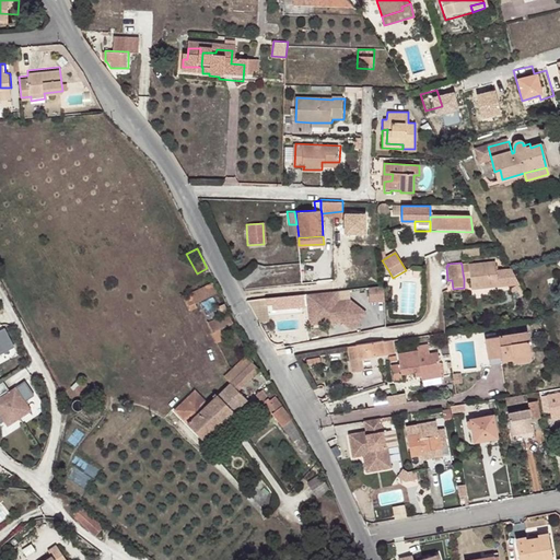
[(497,275),(496,263),(469,266),(470,272),(471,279),(473,289),(499,286),(497,275)]
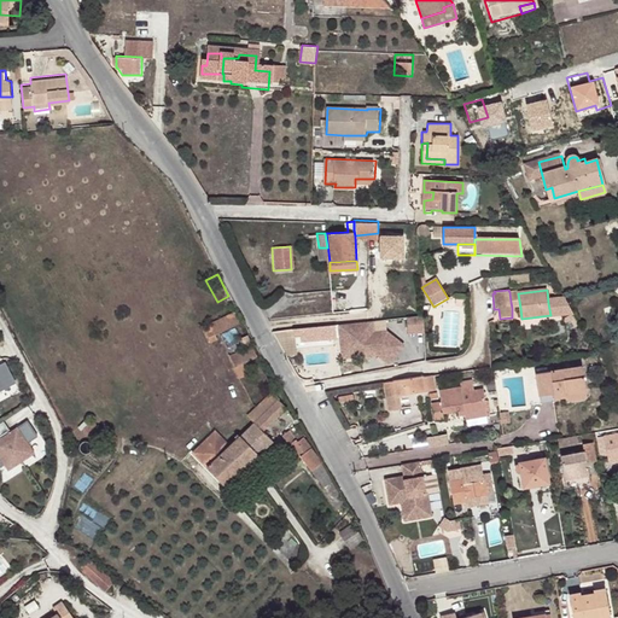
[(563,314),(558,301),(548,303),(551,315),(551,316),(563,314)]
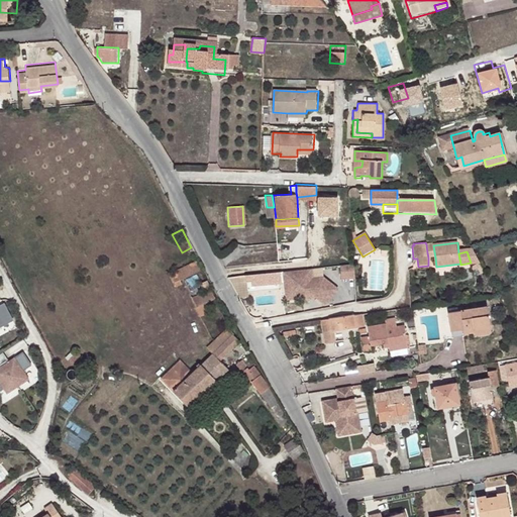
[(203,267),(198,257),(169,272),(175,286),(184,282),(181,278),(203,267)]
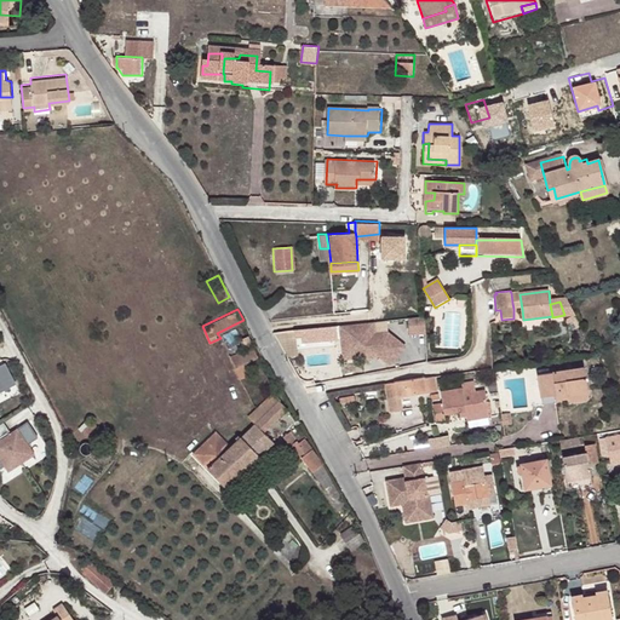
[(418,317),(408,319),(409,333),(419,332),(418,317)]
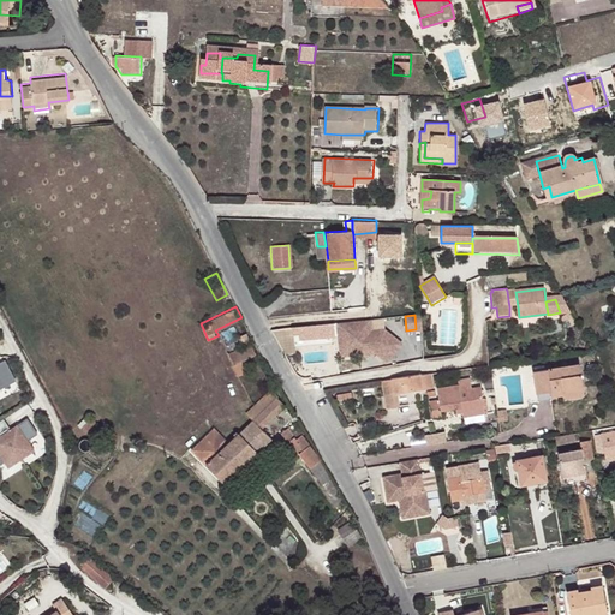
[(370,320),(338,323),(340,347),(365,344),(375,352),(386,363),(401,345),(386,330),(371,333),(370,320)]
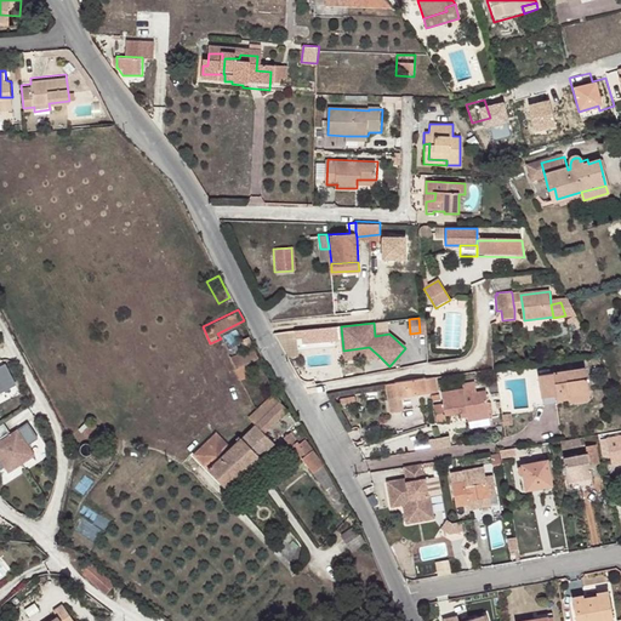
[(260,354),(255,345),(229,357),(234,366),(260,354)]
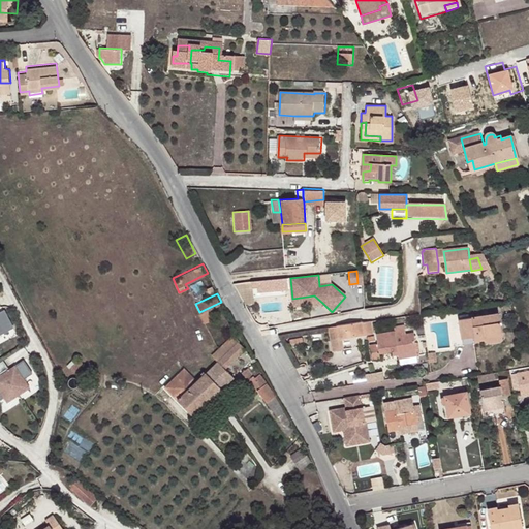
[(314,296),(292,299),(293,306),(322,303),(314,296)]
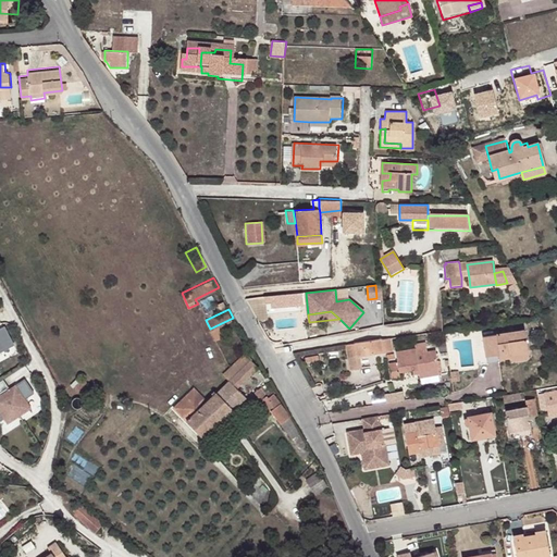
[(509,355),(527,351),(523,330),(483,336),(486,357),(498,355),(499,358),(509,357),(509,355)]
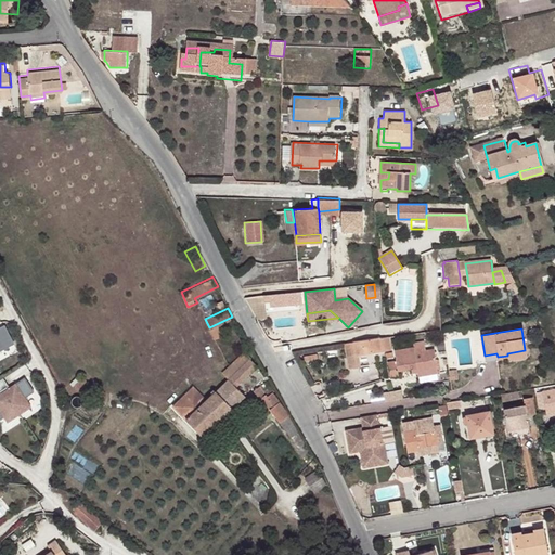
[(391,350),(389,337),(345,343),(347,357),(349,369),(362,366),(360,355),(391,350)]
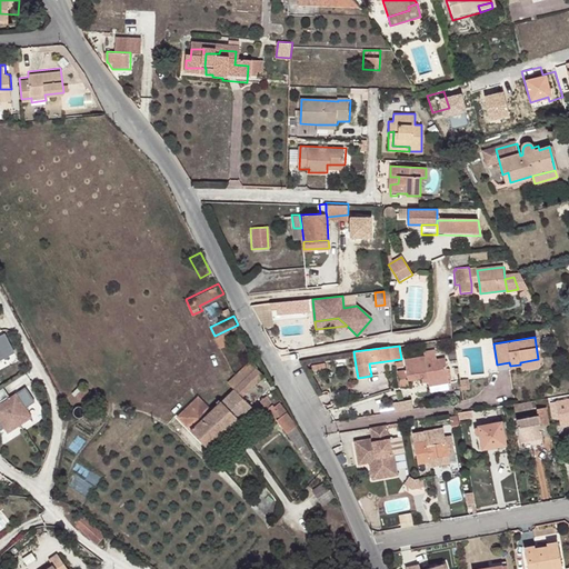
[(436,355),(425,356),(403,358),(405,369),(396,370),(399,386),(408,383),(407,379),(426,376),(426,381),(448,378),(445,357),(436,358),(436,355)]
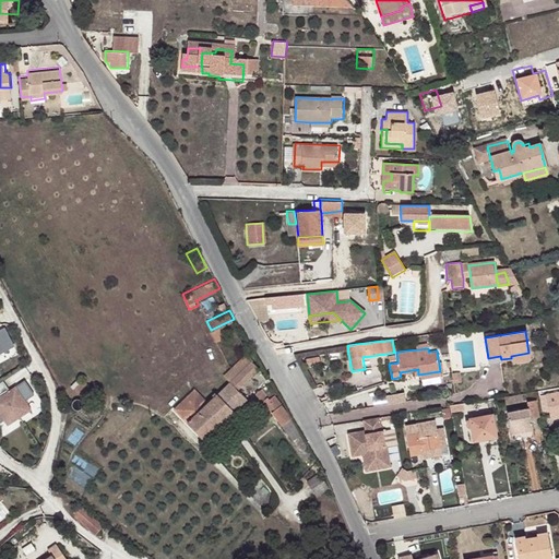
[(530,358),(528,353),(511,356),(511,358),(512,361),(530,358)]
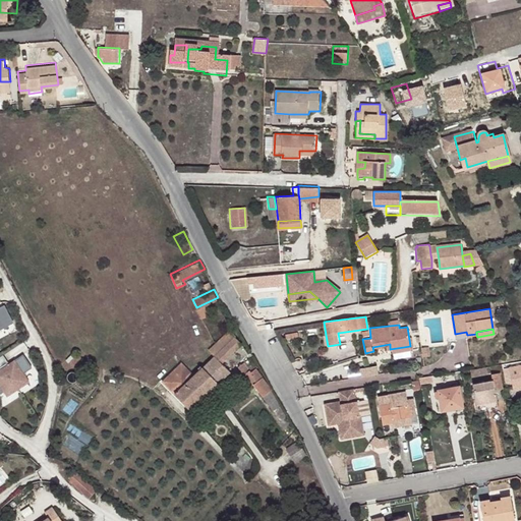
[(467,339),(467,335),(466,332),(455,334),(456,341),(467,339)]
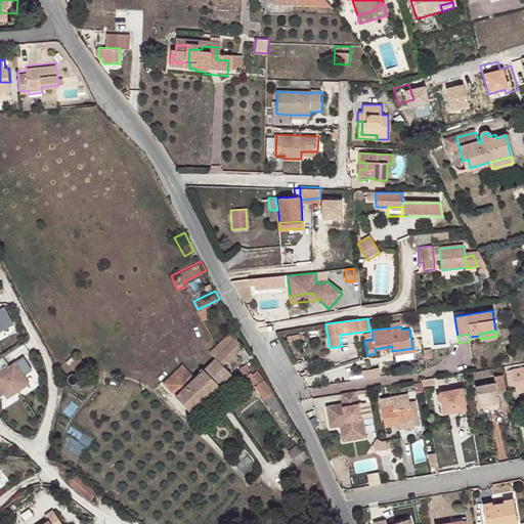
[(174,398),(188,413),(229,376),(221,367),(242,348),(234,341),(229,335),(208,354),(214,360),(193,380),(181,367),(162,386),(174,398)]
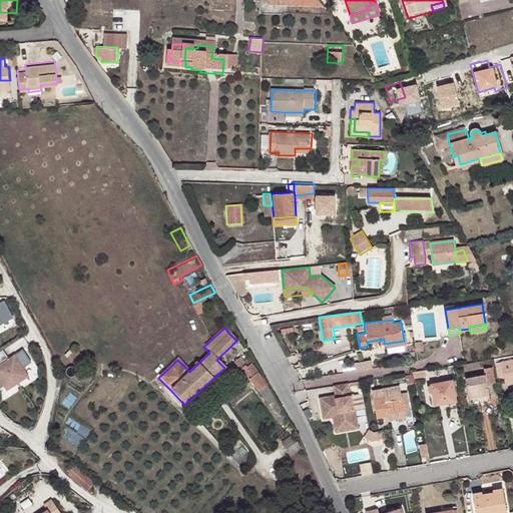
[(405,347),(404,341),(384,344),(385,350),(405,347)]
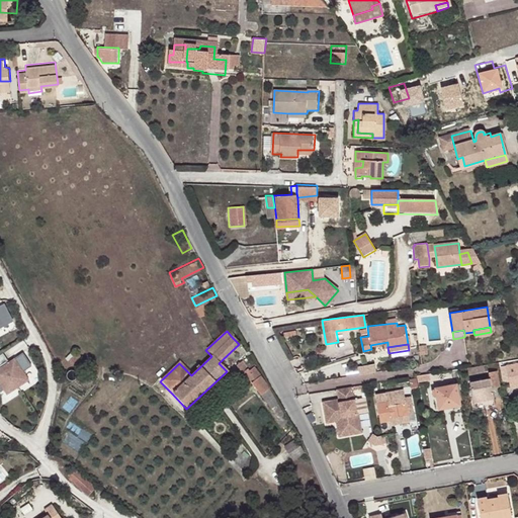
[(80,360),(77,353),(70,355),(72,363),(80,360)]
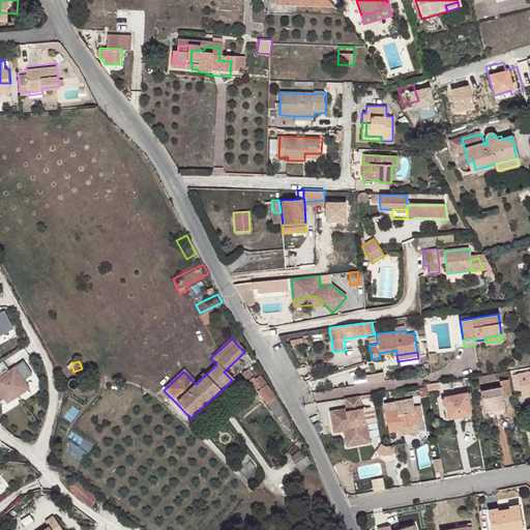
[(2,362),(0,363),(0,405),(1,407),(24,392),(21,387),(29,382),(18,364),(8,371),(2,362)]
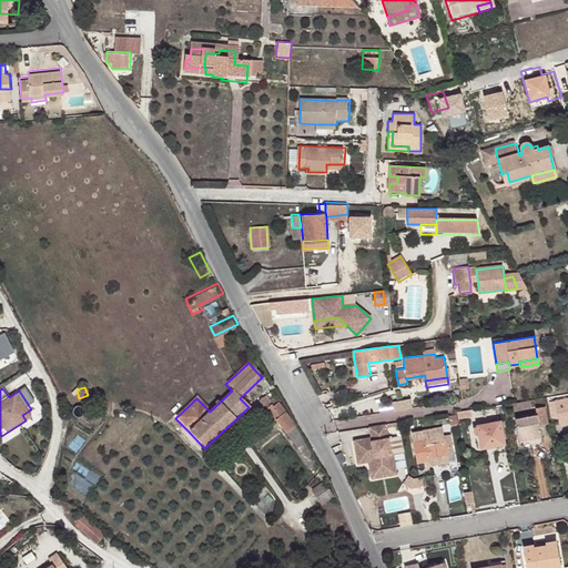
[(279,402),(272,394),(265,397),(259,403),(279,436),(282,434),(306,474),(318,466),(308,449),(311,448),(281,401),(279,402)]
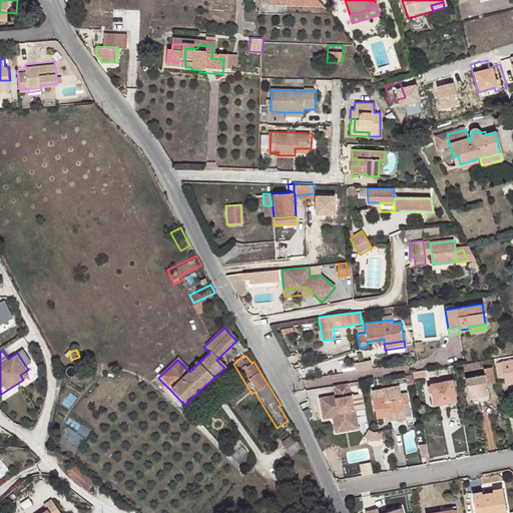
[(507,380),(512,379),(512,357),(502,360),(507,380)]
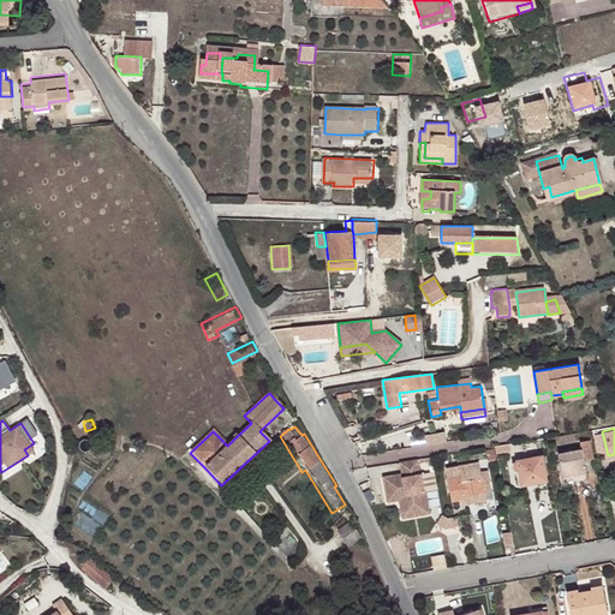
[(445,442),(443,433),(431,434),(433,443),(445,442)]
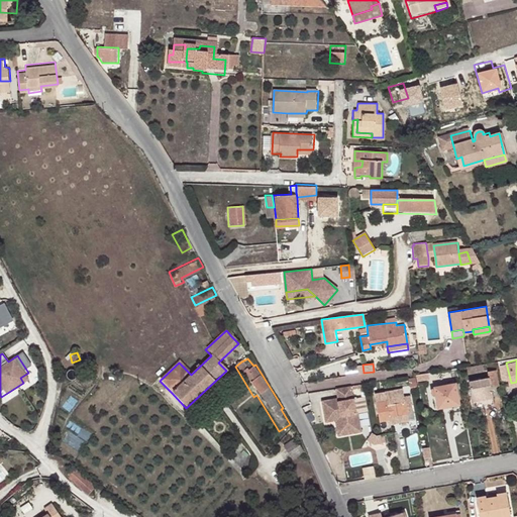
[(483,364),(467,367),(468,375),(484,372),(483,364)]
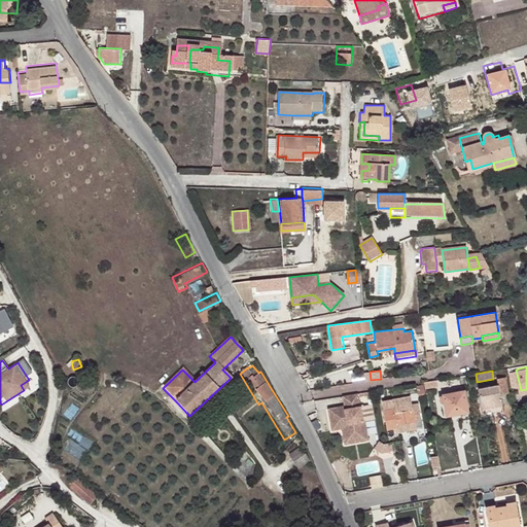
[(507,391),(505,378),(496,380),(497,384),(478,388),(482,409),(502,405),(500,393),(507,391)]
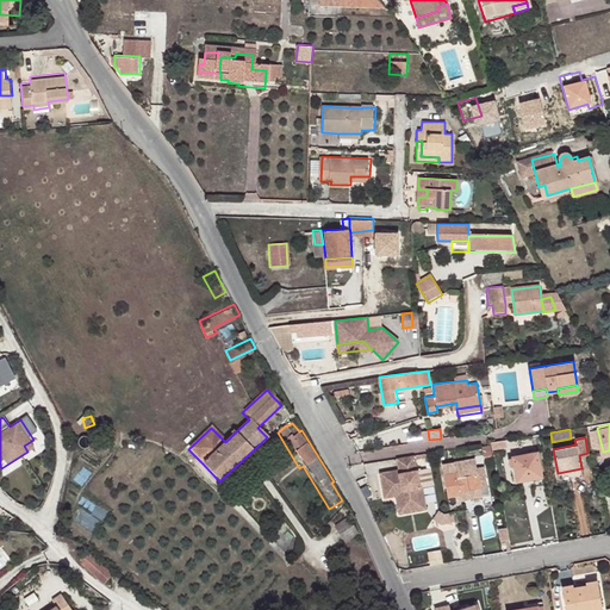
[(506,439),(491,441),(492,452),(497,450),(496,447),(508,446),(506,439)]
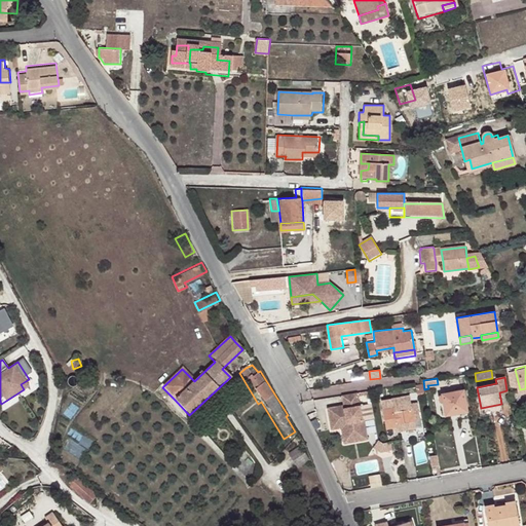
[(467,410),(463,389),(443,393),(446,414),(467,410)]
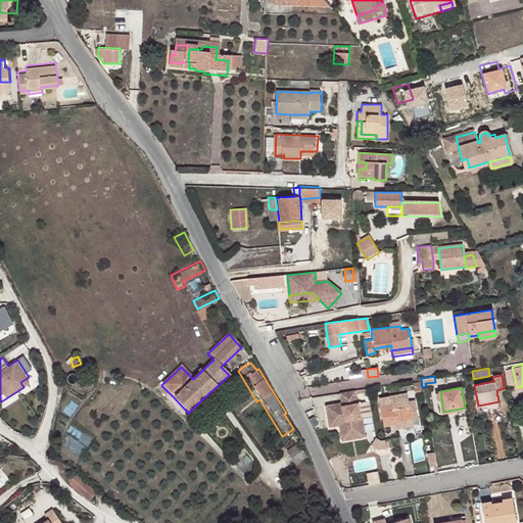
[(355,388),(340,391),(341,400),(327,403),(330,424),(330,425),(340,423),(342,438),(366,434),(363,417),(362,417),(362,416),(355,388)]
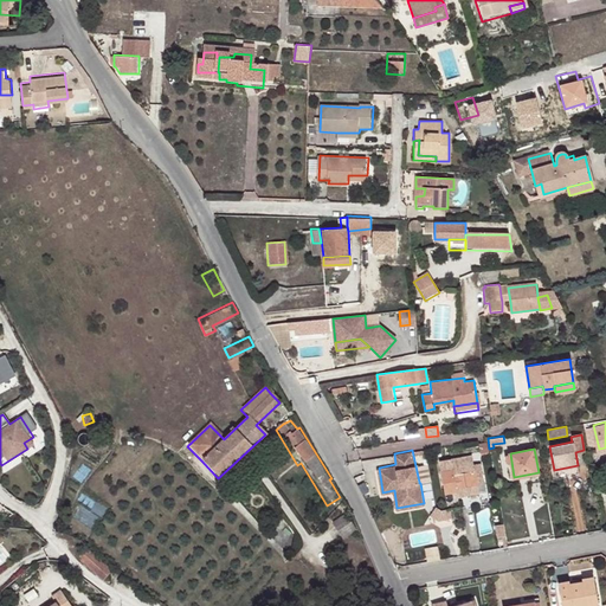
[(472,453),(439,461),(445,492),(458,490),(457,487),(478,482),(475,463),(472,453)]
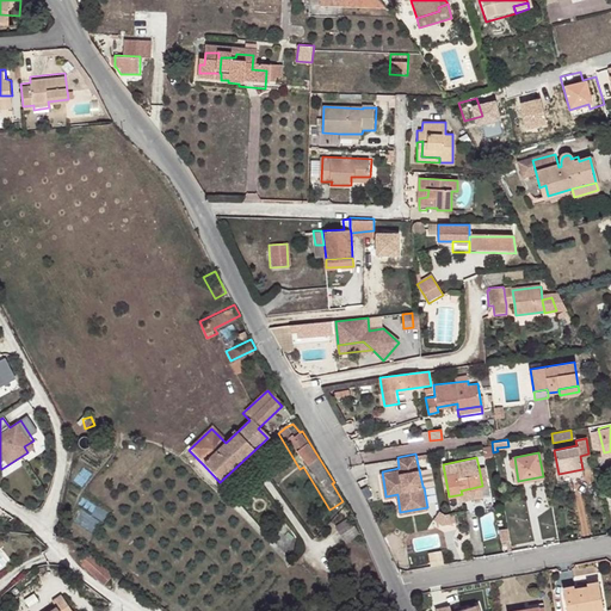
[(486,466),(479,467),(482,486),(489,485),(486,466)]
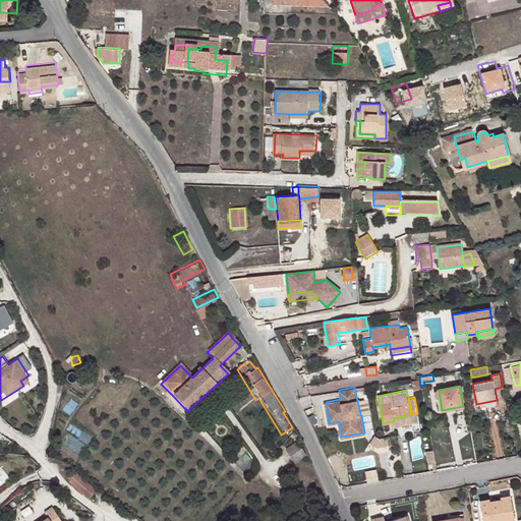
[(394,421),(395,426),(412,423),(411,414),(393,418),(394,421)]
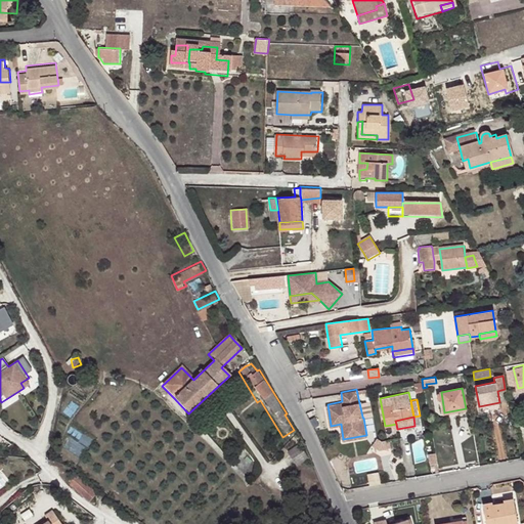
[(383,440),(379,438),(375,445),(381,449),(393,447),(392,439),(383,440)]
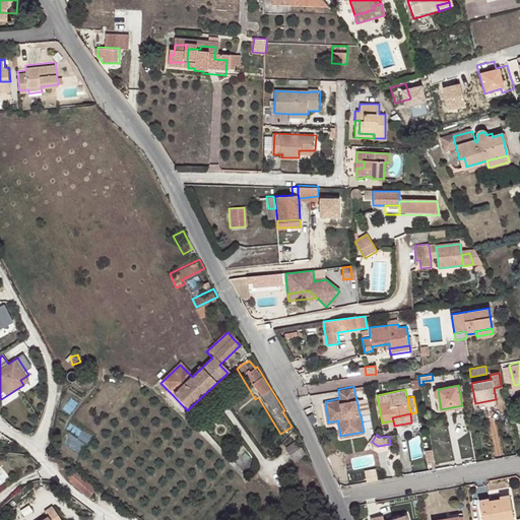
[(296,443),(284,451),(293,464),(305,456),(296,443)]
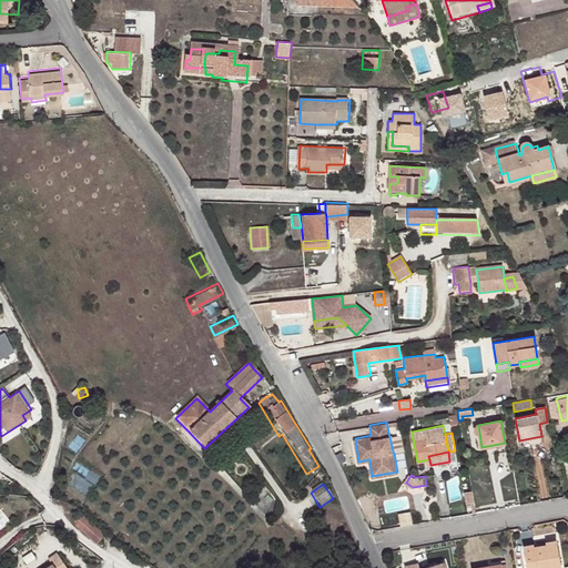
[(474,501),(472,490),(465,492),(467,503),(474,501)]
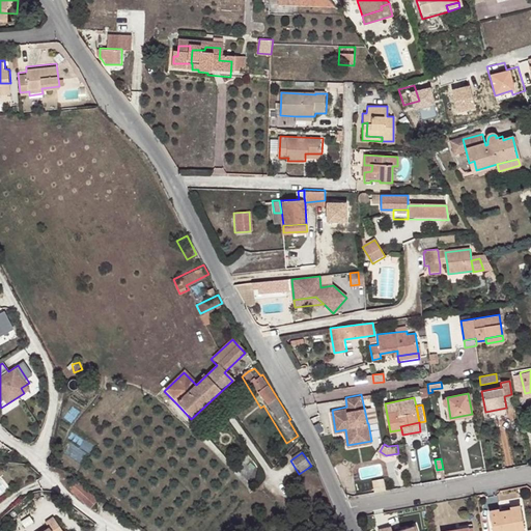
[(78,484),(73,492),(93,507),(99,502),(78,484)]
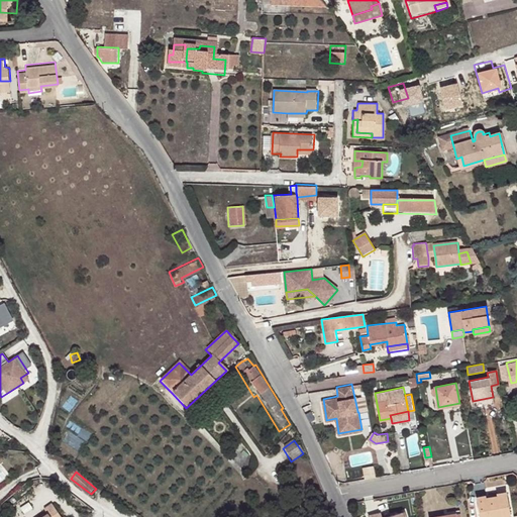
[(490,493),(481,494),(484,516),(506,516),(515,515),(510,489),(501,491),(501,493),(490,495),(490,493)]
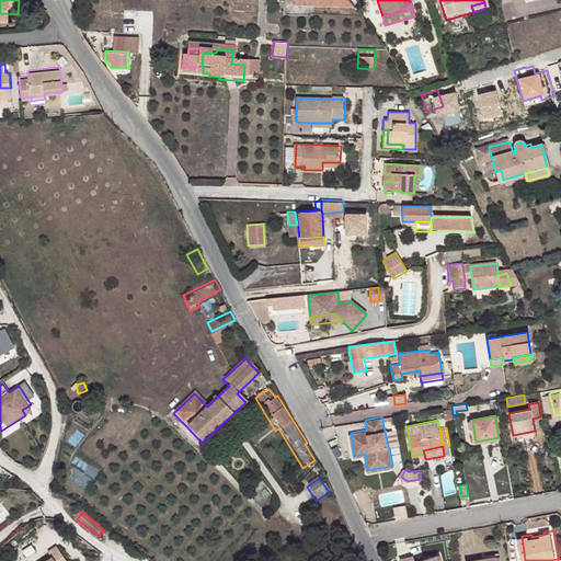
[(56,559),(53,560),(69,560),(63,549),(53,553),(56,559)]
